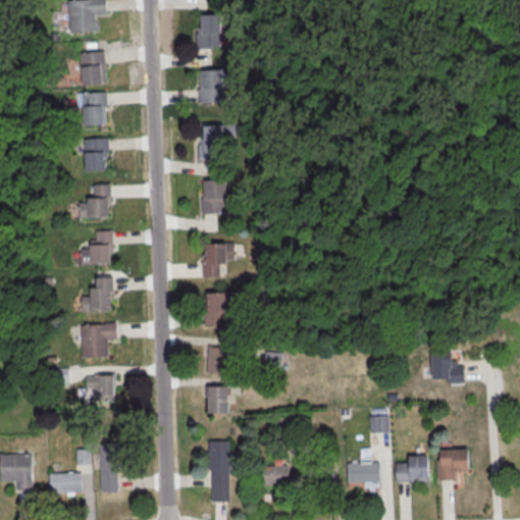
[(66,0),(104,0),(105,14),(94,15),(95,33),(68,35),(66,0)]
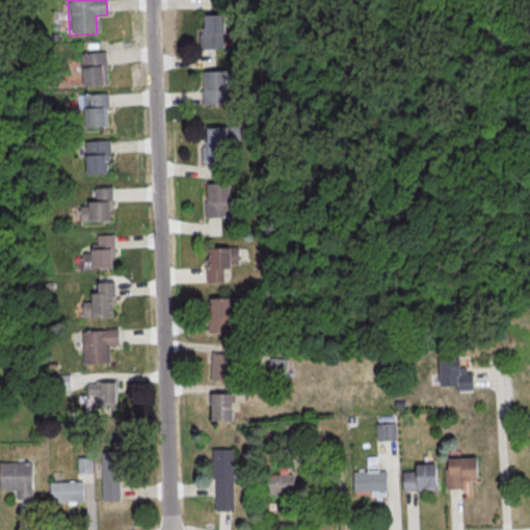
[(201,16),(222,15),(223,48),(200,49),(199,34),(202,34),(201,16)]
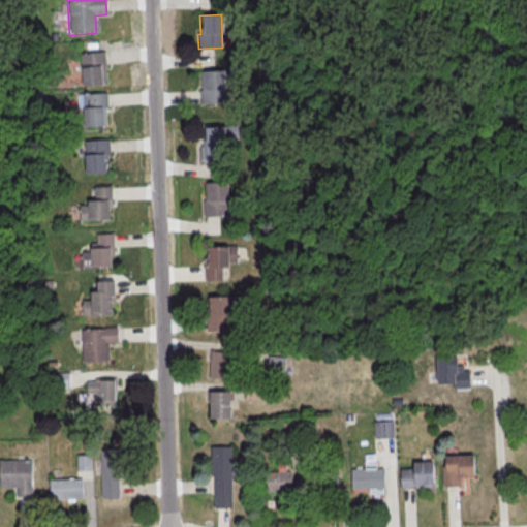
[(81,55),(106,53),(109,66),(104,67),(106,85),(84,87),(81,55)]
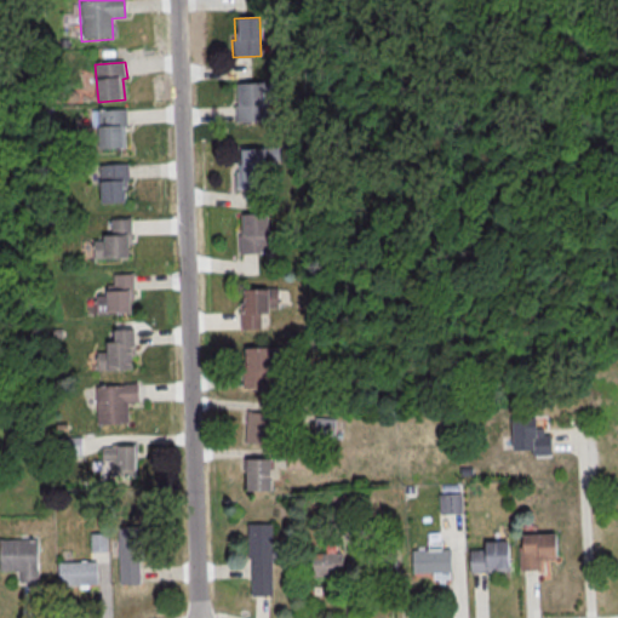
[(235,85),(261,84),(263,121),(235,122),(234,106),(236,106),(235,85)]
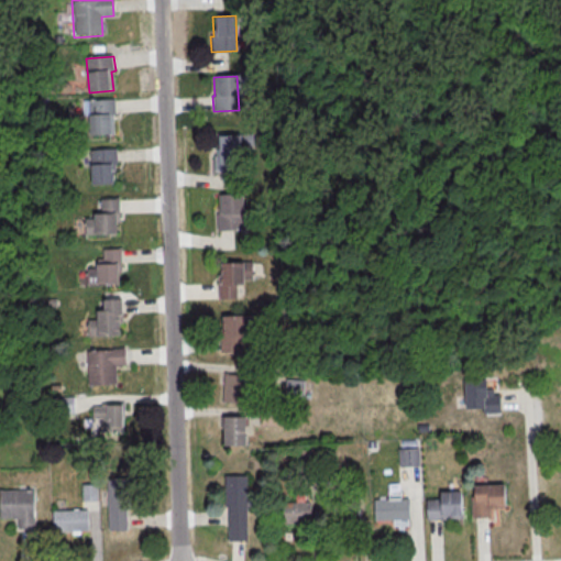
[(89,101),(118,100),(118,116),(114,116),(116,134),(90,135),(89,101)]
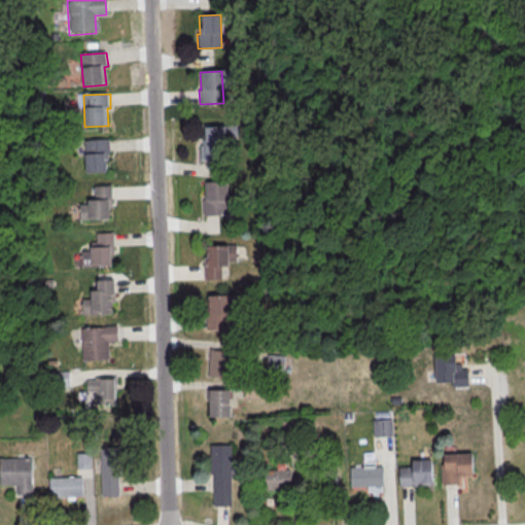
[(202,129),(223,128),(225,160),(201,161),(201,146),(203,146),(202,129)]
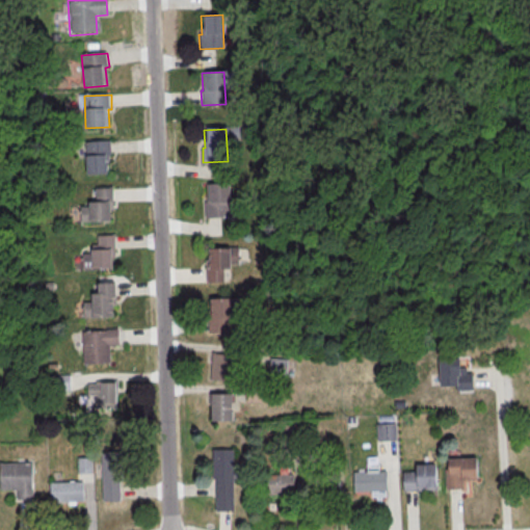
[(85,142),(112,141),(112,156),(110,156),(110,175),(86,176),(85,142)]
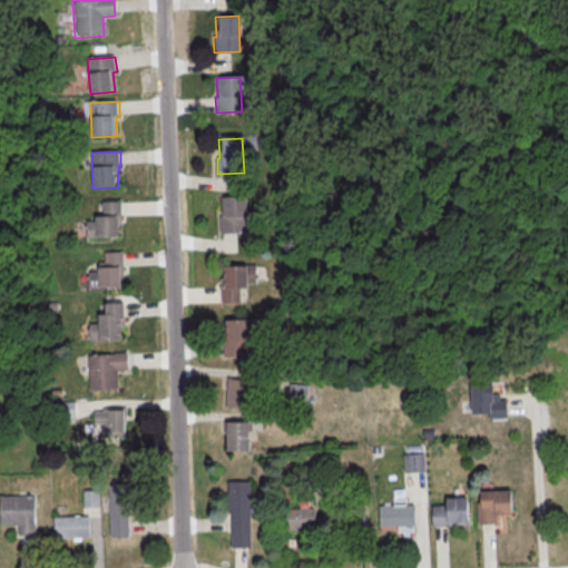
[(221,198),(244,197),(245,232),(219,233),(218,217),(221,217),(221,198)]
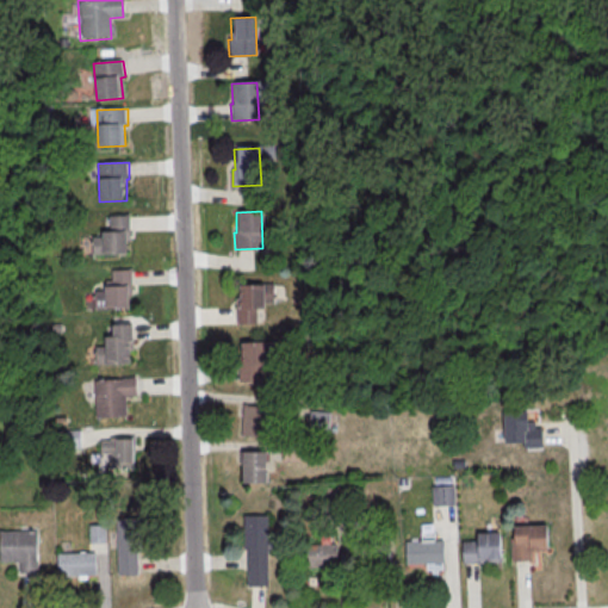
[(109,216),(129,215),(130,233),(125,233),(126,254),(92,255),(92,236),(101,236),(101,227),(110,227),(109,216)]
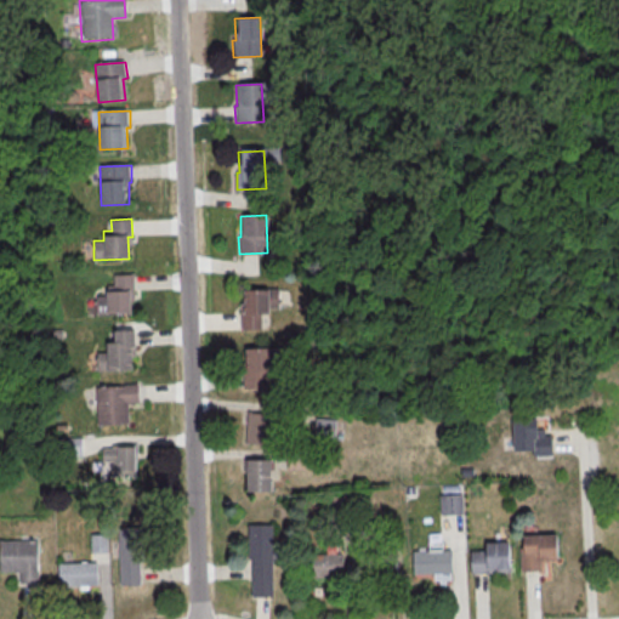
[(113,276),(134,276),(134,294),(130,294),(130,314),(96,316),(96,296),(106,296),(106,287),(113,287),(113,276)]
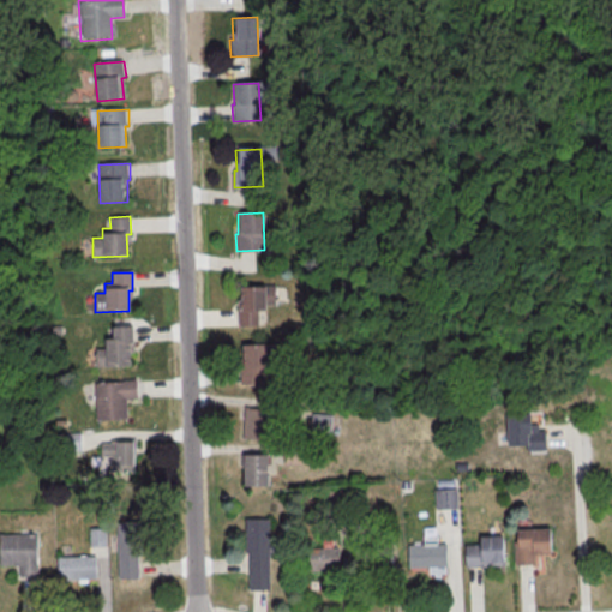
[(240,287),(264,286),(265,315),(257,316),(257,327),(238,328),(237,303),(240,303),(240,287)]
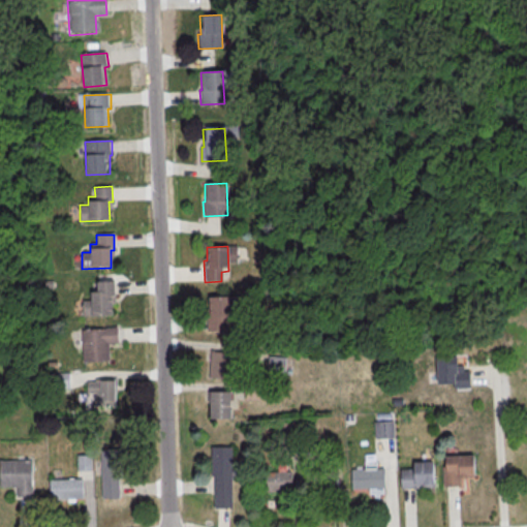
[(97,282),(115,282),(115,298),(112,298),(112,315),(83,316),(82,301),(90,301),(90,291),(97,291),(97,282)]
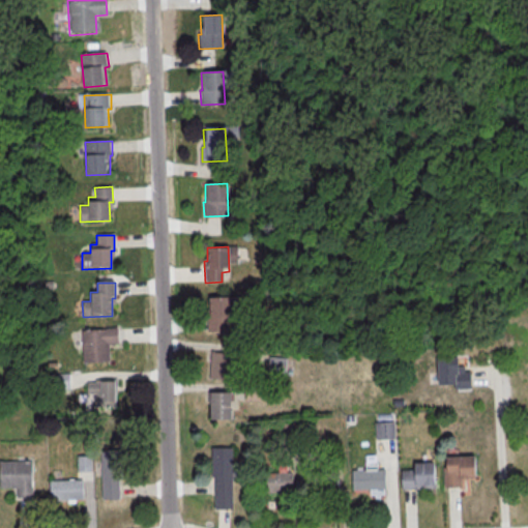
[(208,298),(229,297),(230,322),(224,322),(224,331),(207,332),(206,312),(209,311),(208,298)]
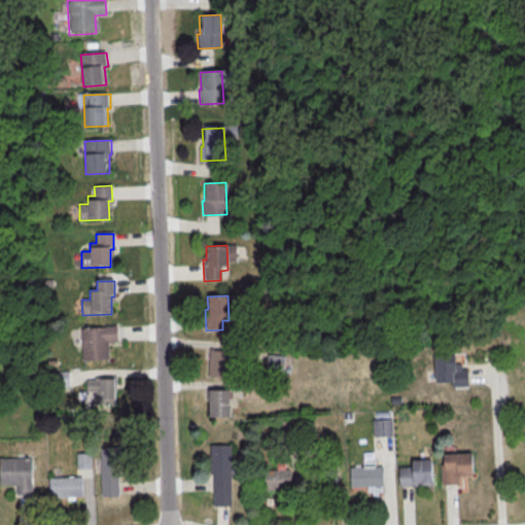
[(81,329),(118,327),(119,342),(111,343),(111,360),(83,362),(81,329)]
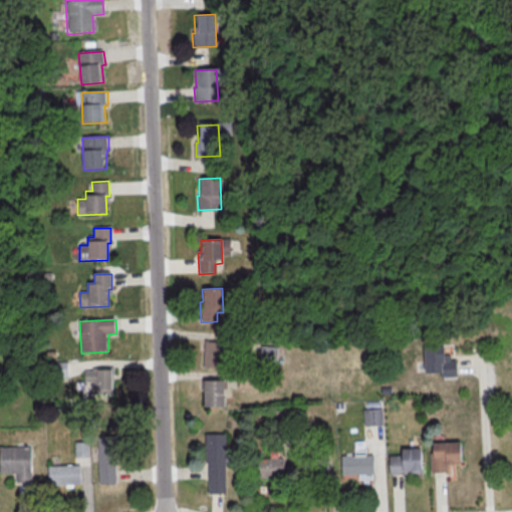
[(225,368),(225,342),(206,342),(206,368),(225,368)]
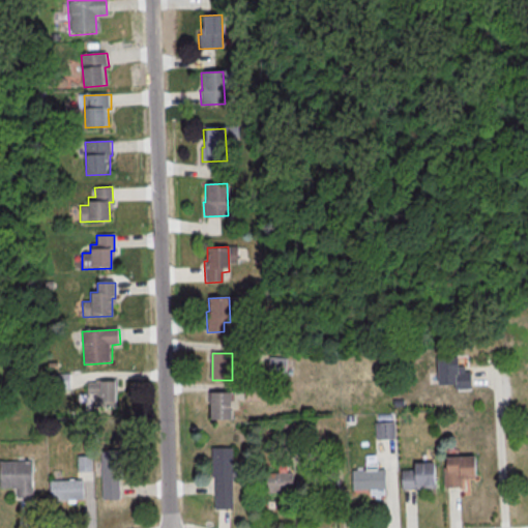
[(436,358),(437,385),(453,384),(453,390),(471,389),(470,381),(470,372),(458,373),(457,357),(436,358)]
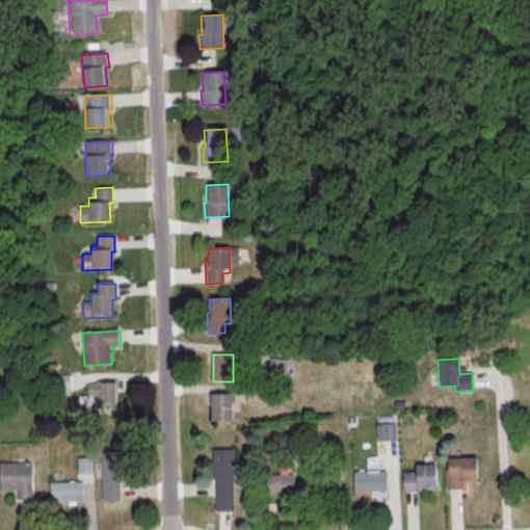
[(49,376),(70,375),(70,396),(50,396),(49,376)]
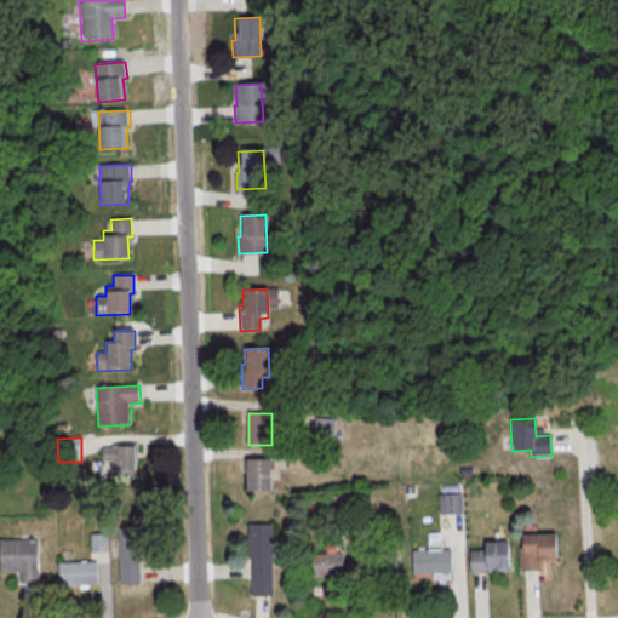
[(112,446),(133,446),(133,461),(135,461),(135,478),(109,478),(109,465),(110,465),(110,463),(101,463),(101,448),(112,448),(112,446)]
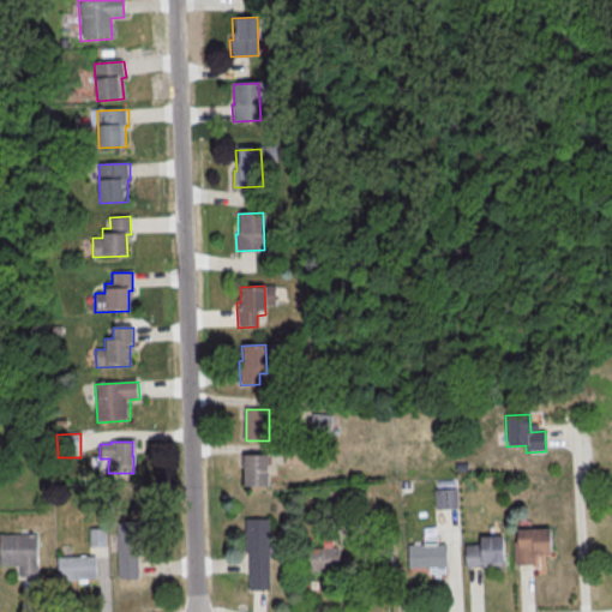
[(246,487),(271,487),(271,455),(246,455),(246,487)]
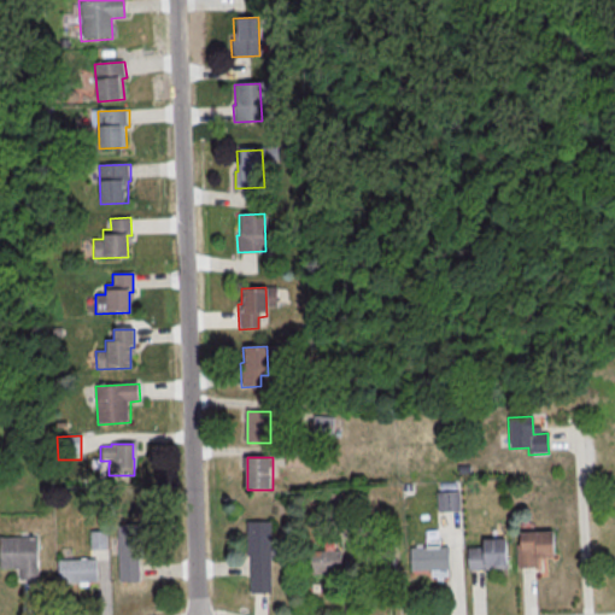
[(458,492),(460,513),(437,514),(435,493),(458,492)]
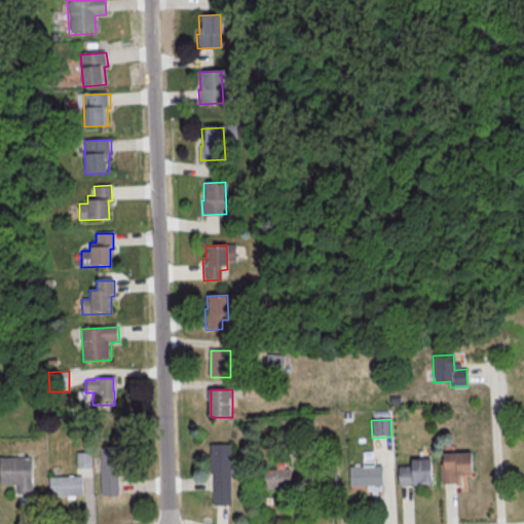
[(233,507),(233,445),(214,445),(214,507),(233,507)]
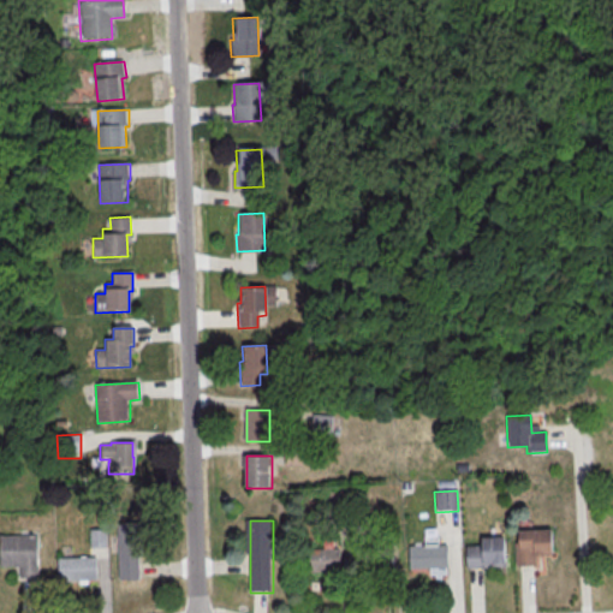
[(115,523),(117,581),(138,581),(137,557),(141,557),(141,523),(115,523)]
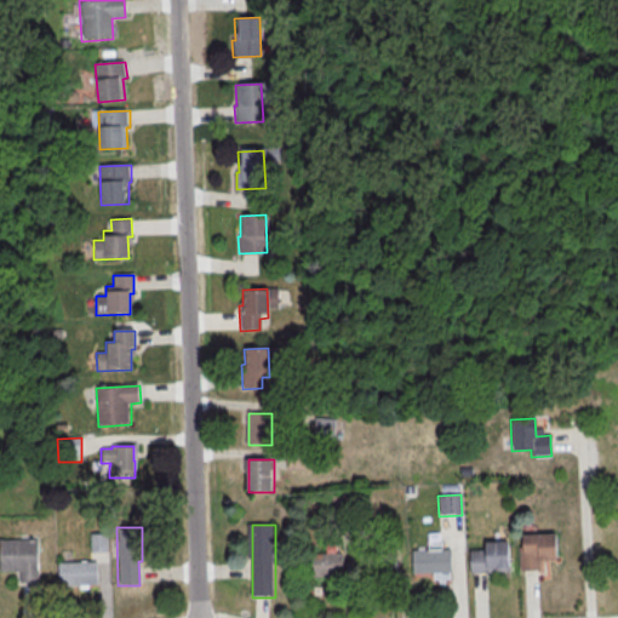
[(521,536),(521,547),(516,548),(518,571),(539,571),(539,562),(548,562),(547,560),(555,559),(555,533),(521,536)]
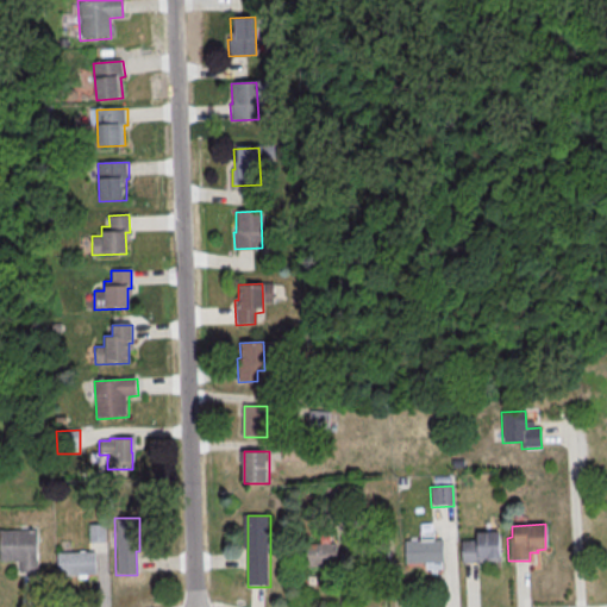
[(88,525),(104,525),(105,543),(88,544),(88,525)]
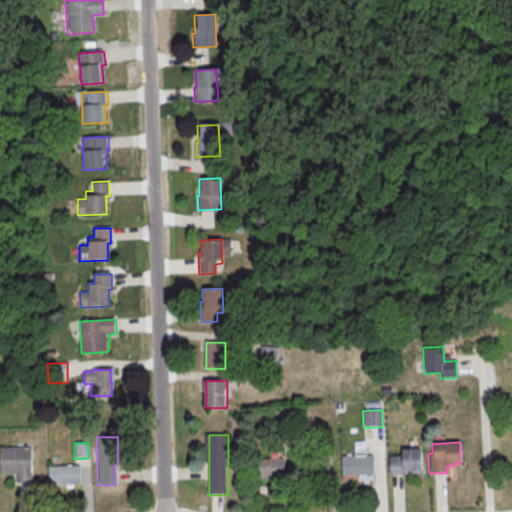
[(0,448),(31,448),(30,484),(16,484),(16,474),(0,474),(0,448)]
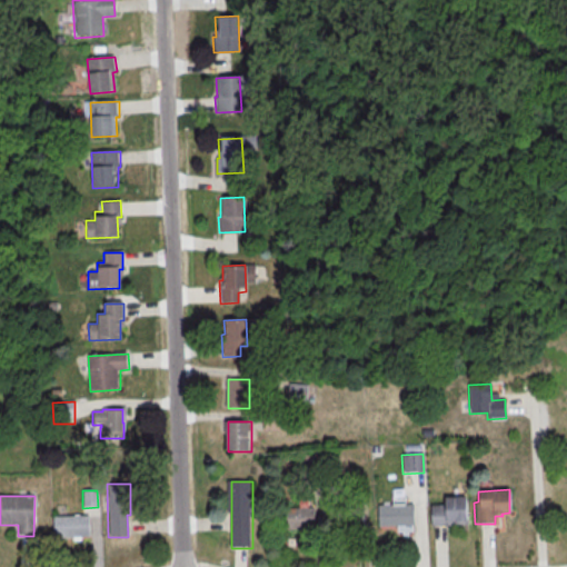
[(444,497),(465,497),(466,526),(430,527),(430,506),(444,505),(444,497)]
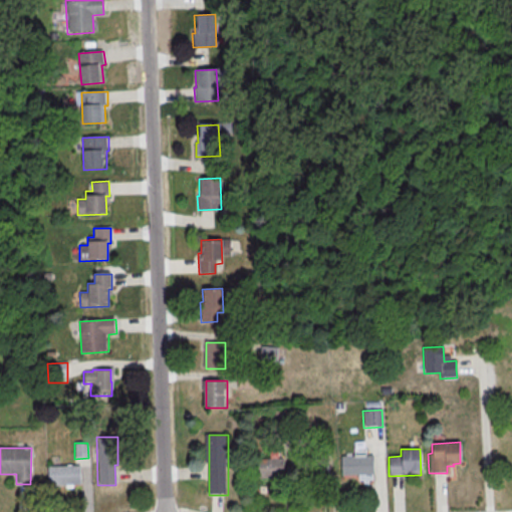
[(340,457),(341,476),(373,475),(372,456),(340,457)]
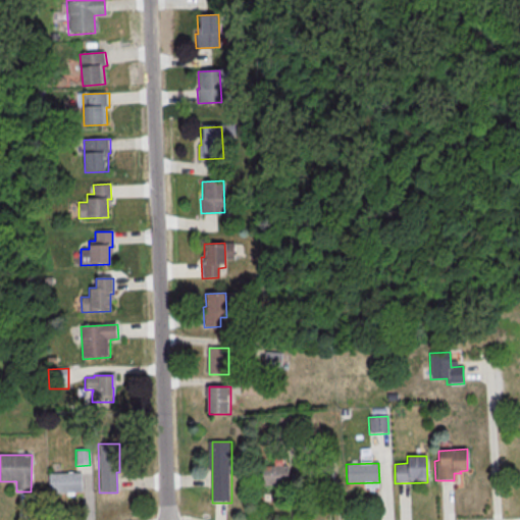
[(302,465),(303,485),(334,484),(333,464),(302,465)]
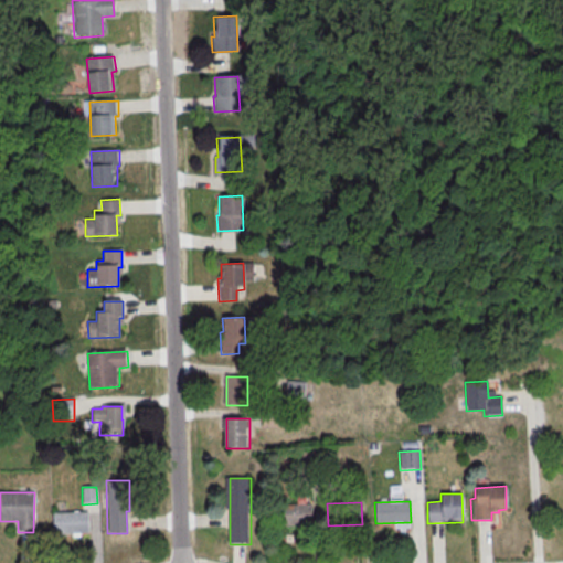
[(276,506),(277,527),(311,526),(311,505),(276,506)]
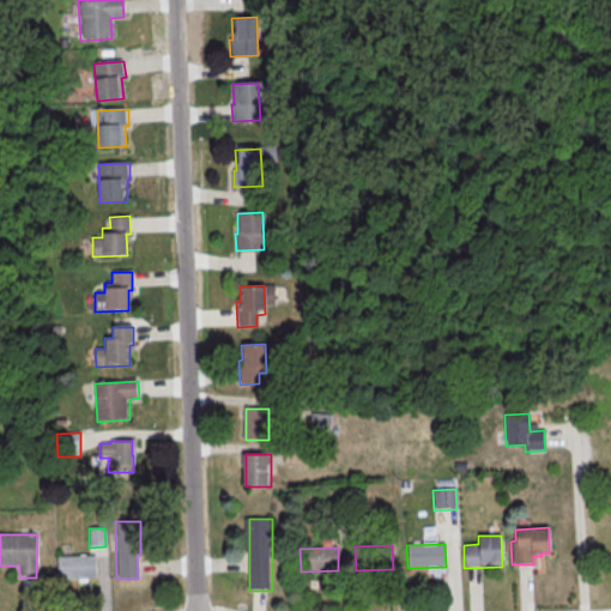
[(56,557),(95,556),(96,579),(58,580),(56,557)]
